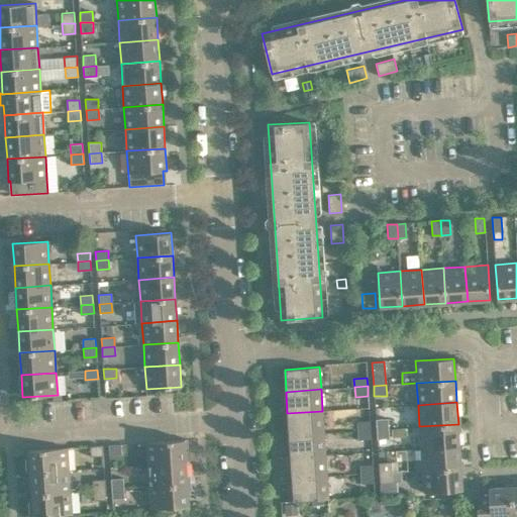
[(287,413),(289,435),(323,432),(322,411),(287,413)]
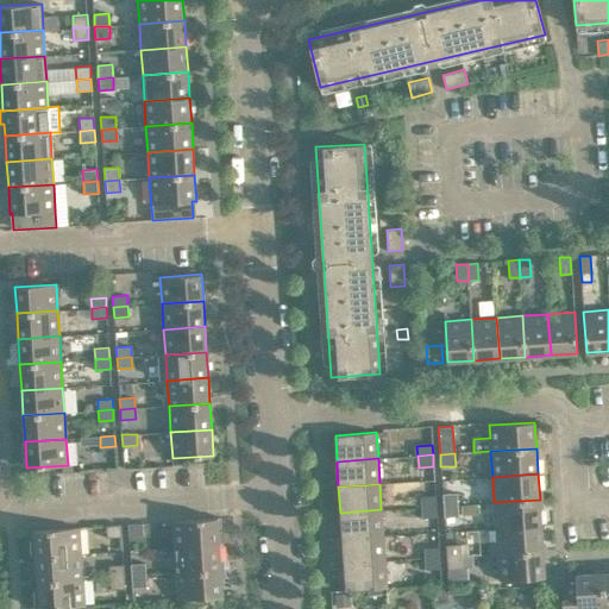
[(444,506),(458,504),(457,493),(443,494),(444,506)]
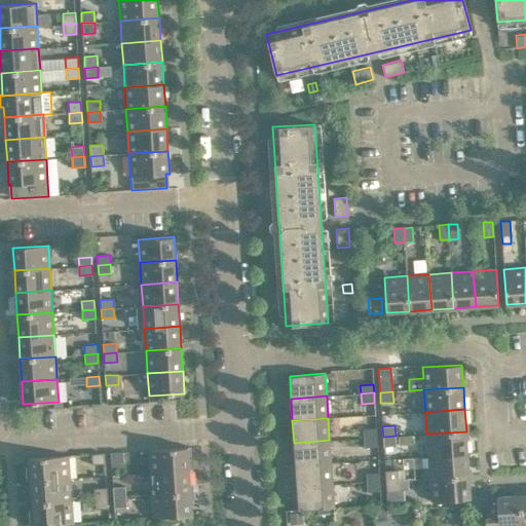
[(364,438),(377,437),(376,428),(363,429),(364,438)]
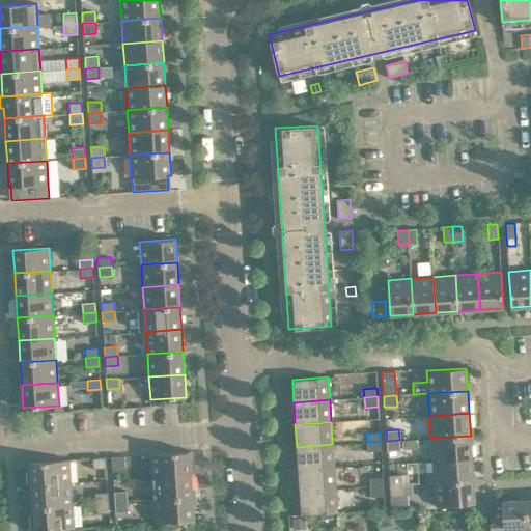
[(430,438),(432,460),(472,457),(471,436),(430,438)]
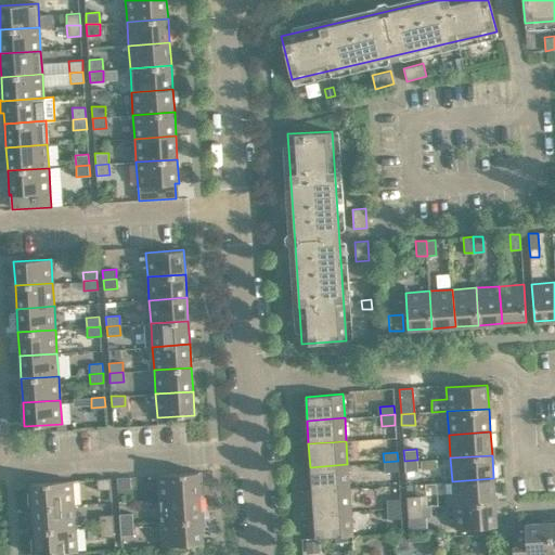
[(417,460),(404,461),(404,473),(417,472),(417,460)]
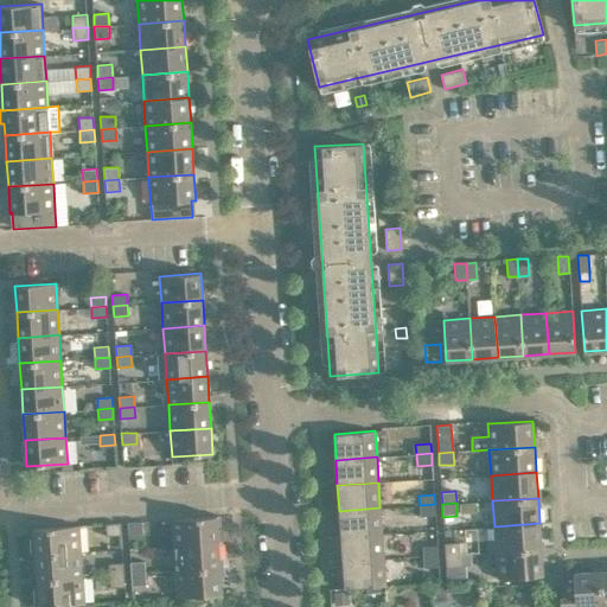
[(435,504),(420,505),(420,517),(435,516),(435,504)]
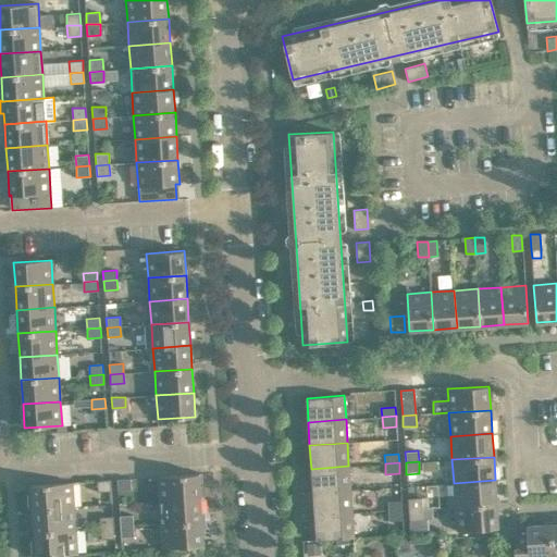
[(311,469),(312,492),(350,490),(348,466),(311,469)]
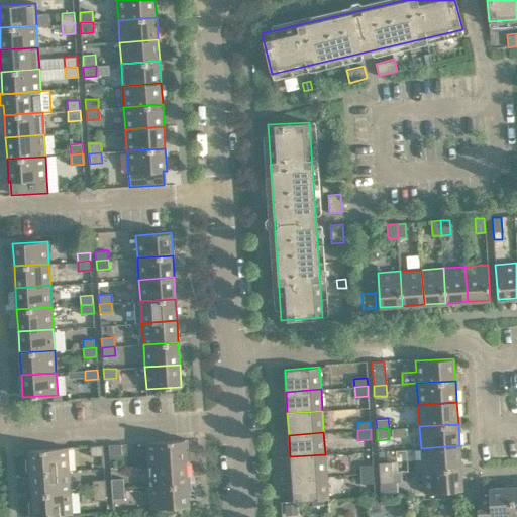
[(146,442),(147,464),(186,461),(185,439),(146,442)]
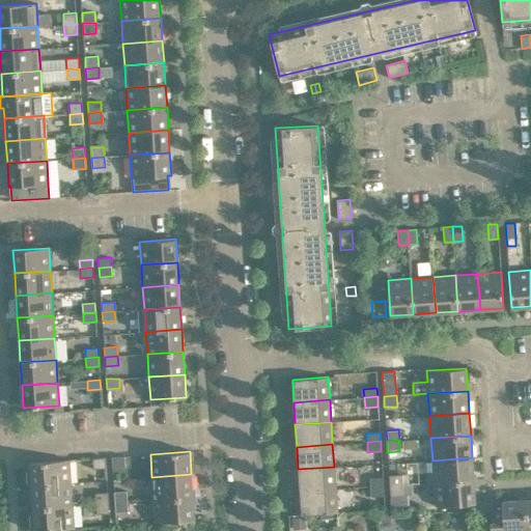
[(124,467),(124,456),(111,457),(112,468),(124,467)]
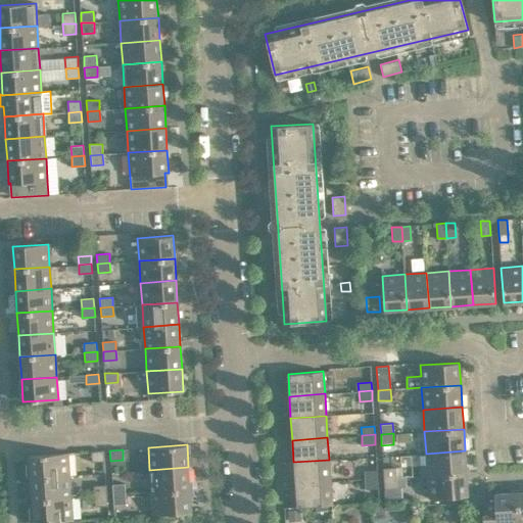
[(104,461),(103,450),(91,452),(92,462),(104,461)]
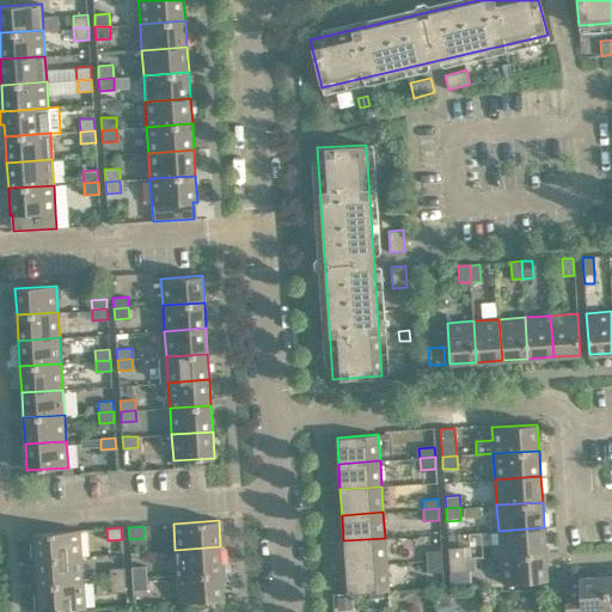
[(499,531),(499,543),(491,543),(493,557),(500,556),(546,554),(544,527),(499,531)]
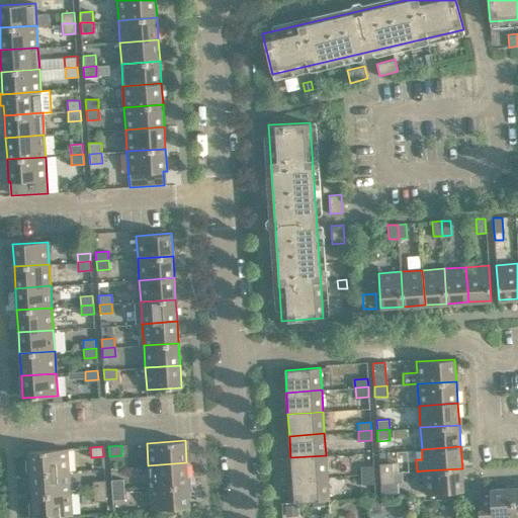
[(26,459),(27,473),(69,470),(68,448),(29,451),(29,458),(26,459)]
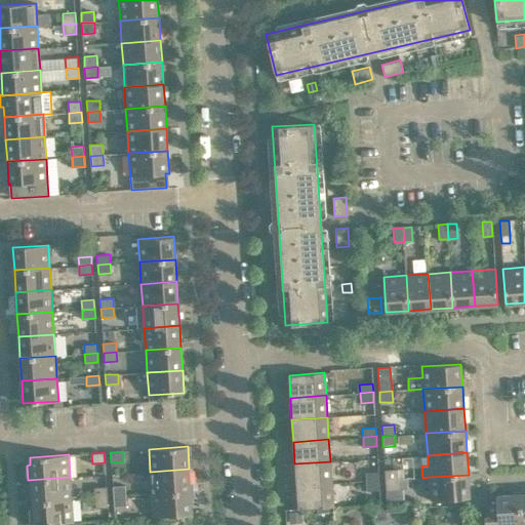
[(294,463),(296,486),(331,484),(330,461),(294,463)]
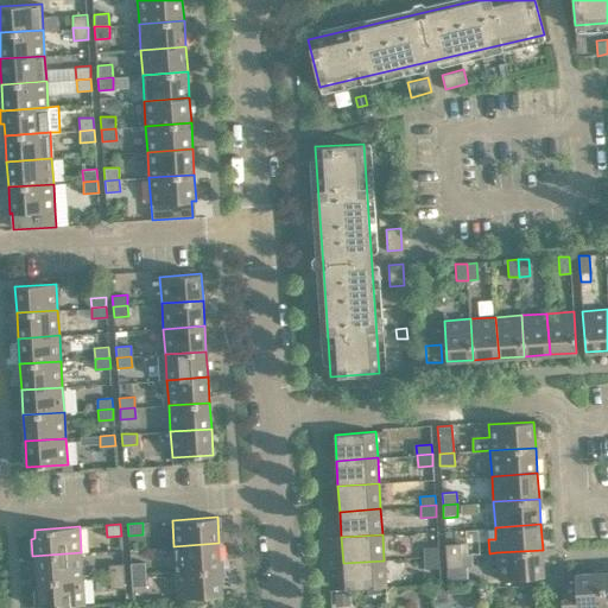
[(219,543),(173,546),(176,571),(221,569),(219,543)]
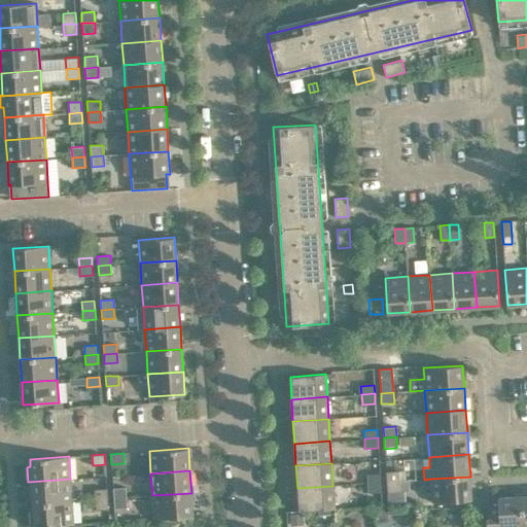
[(387,482),(399,481),(398,471),(386,471),(387,482)]
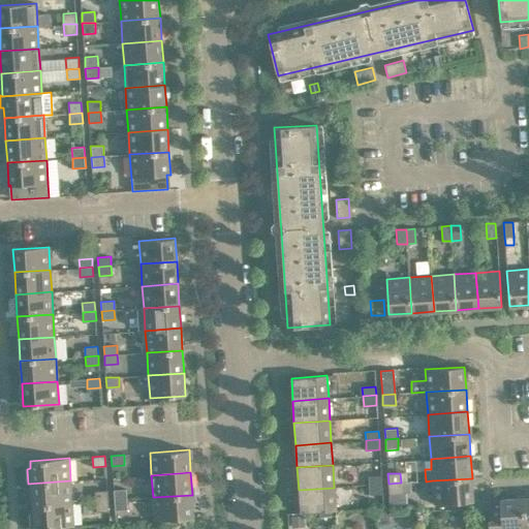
[(369,485),(382,484),(381,475),(368,476),(369,485)]
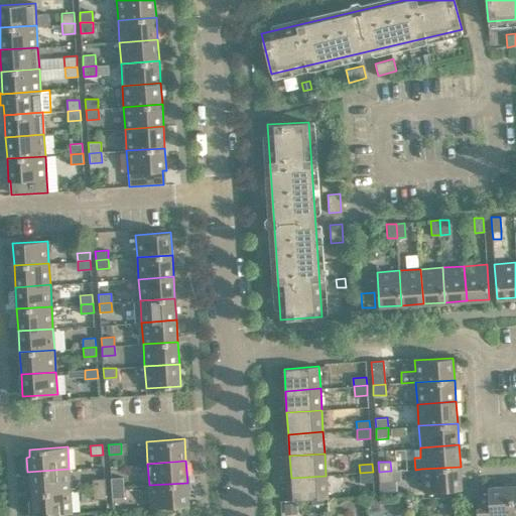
[(461,467),(421,469),(423,492),(462,489),(461,467)]
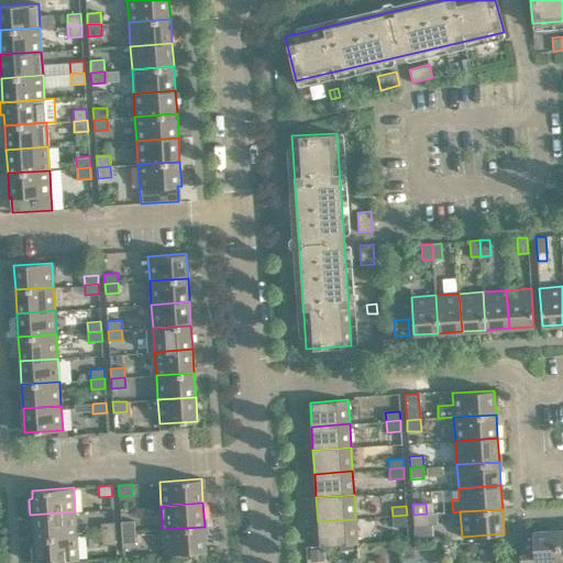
[(77,536),(75,511),(30,515),(31,531),(34,531),(35,539),(77,536)]
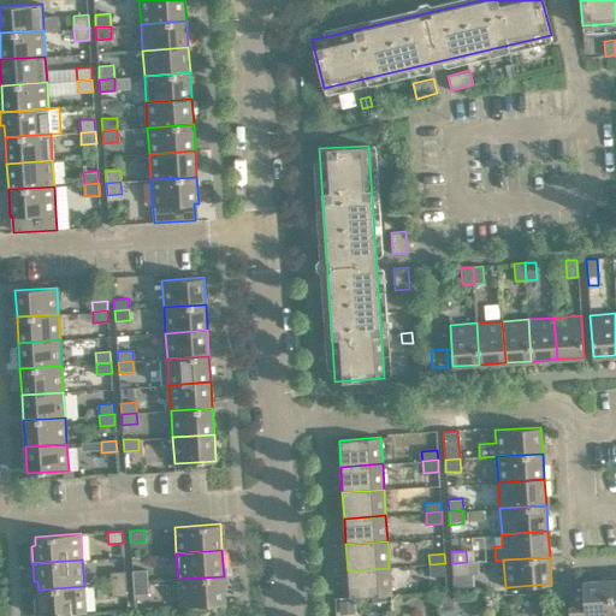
[(467,562),(452,563),(452,576),(467,575),(467,562)]
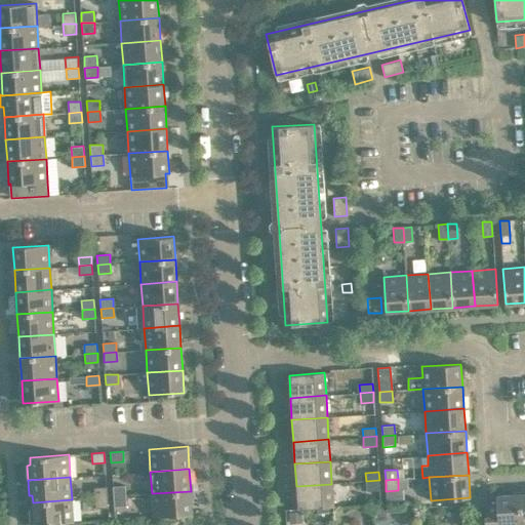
[(379,480),(366,481),(366,491),(379,490),(379,480)]
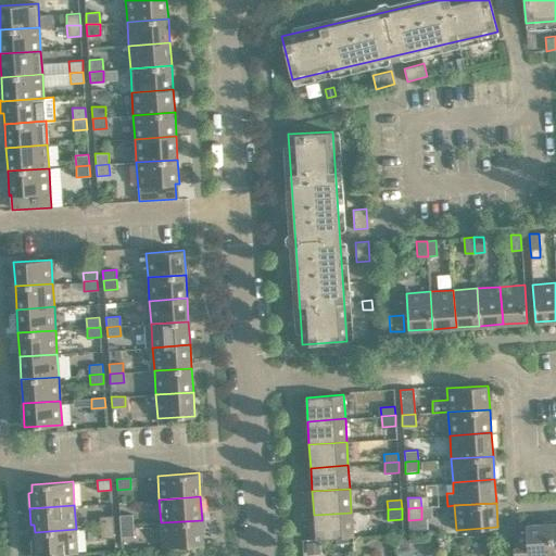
[(353,536),(351,513),(314,515),(315,539),(353,536)]
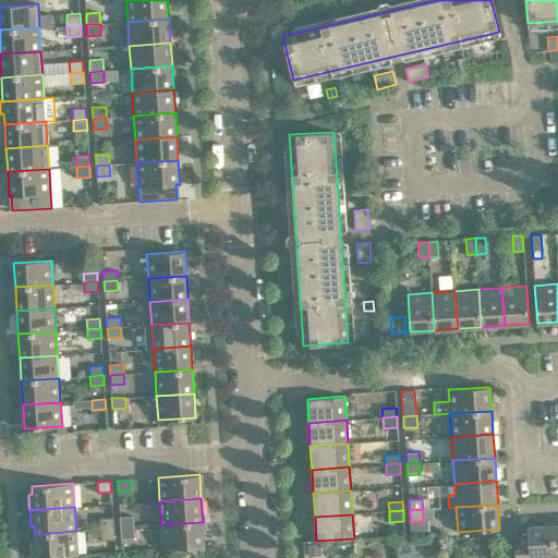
[(120,528),(134,526),(133,516),(119,517),(120,528)]
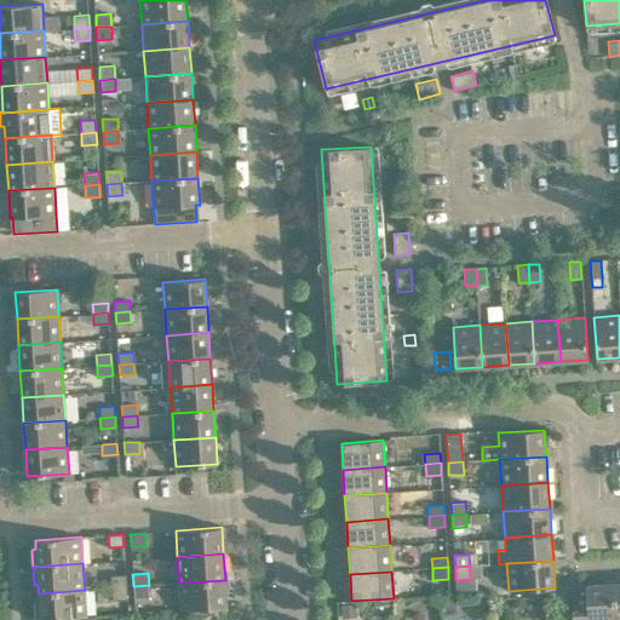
[(112,587),(126,586),(125,575),(110,575),(112,587)]
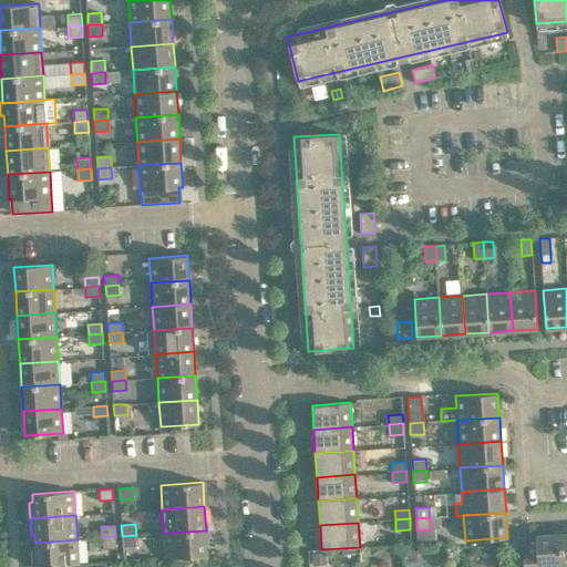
[(165,558),(207,555),(206,531),(164,533),(165,558)]
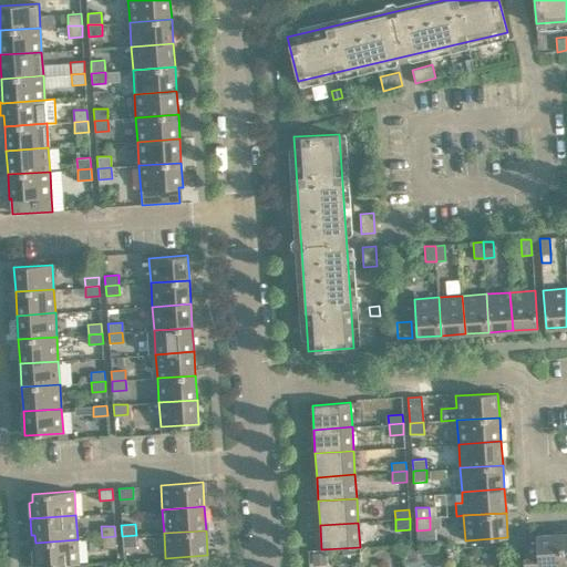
[(536,535),(536,542),(526,543),(523,565),(523,566),(562,566),(560,534),(536,535)]
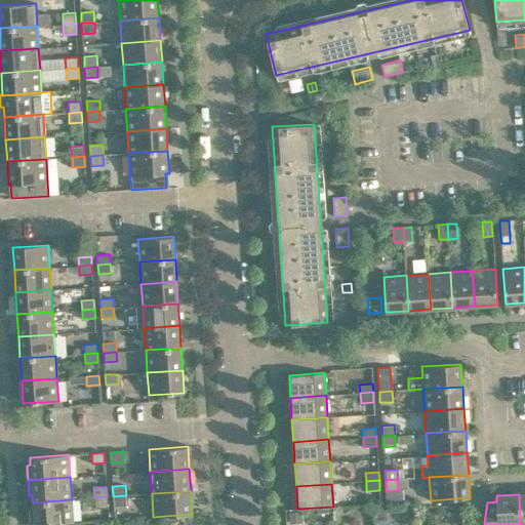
[(126,495),(113,496),(114,507),(126,507),(126,495)]
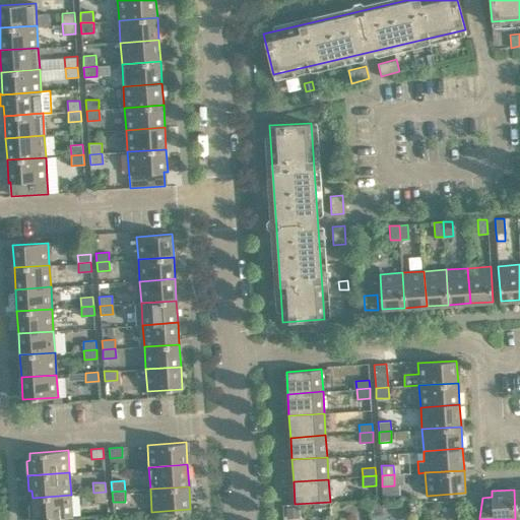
[(106,492),(93,493),(94,504),(107,503),(106,492)]
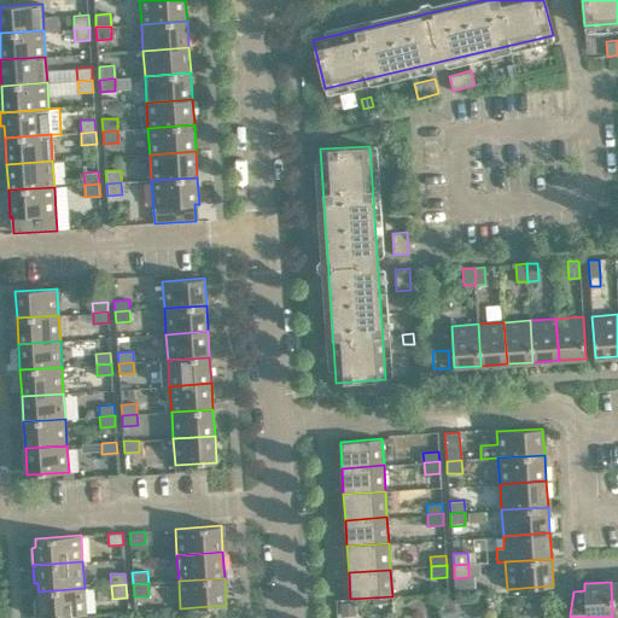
[(85,588),(39,592),(39,599),(35,600),(35,617),(36,617),(77,616),(86,614),(85,588)]
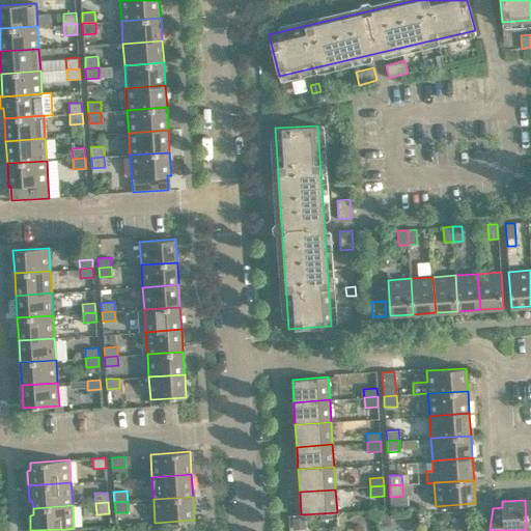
[(390,510),(379,510),(379,519),(390,519),(390,510)]
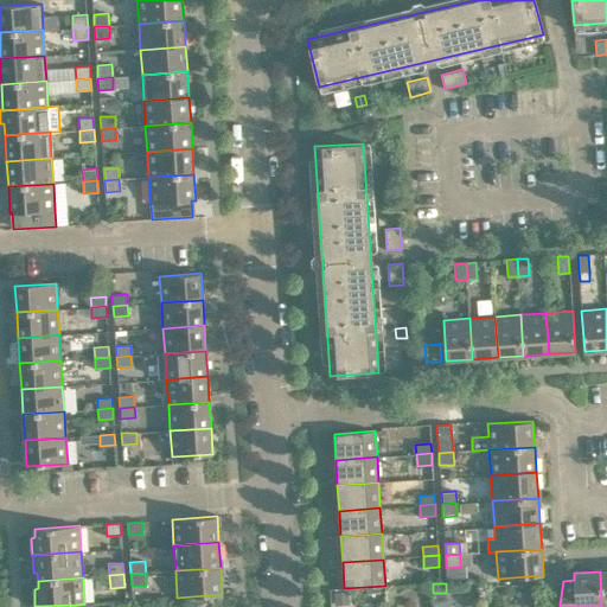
[(349,592),(334,593),(336,606),(350,605),(349,592)]
